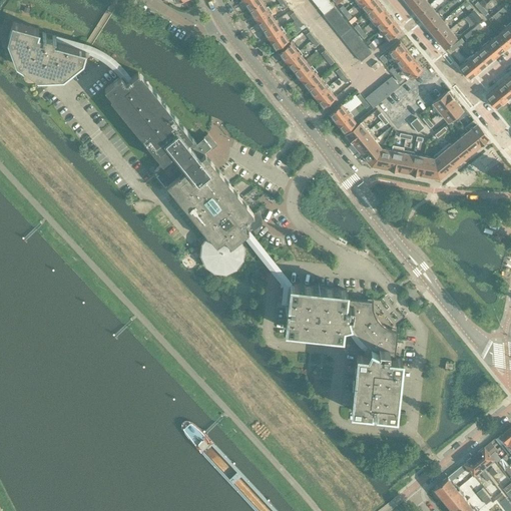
[(250,11),(264,3),(267,0),(245,0),(244,2),(250,11)]
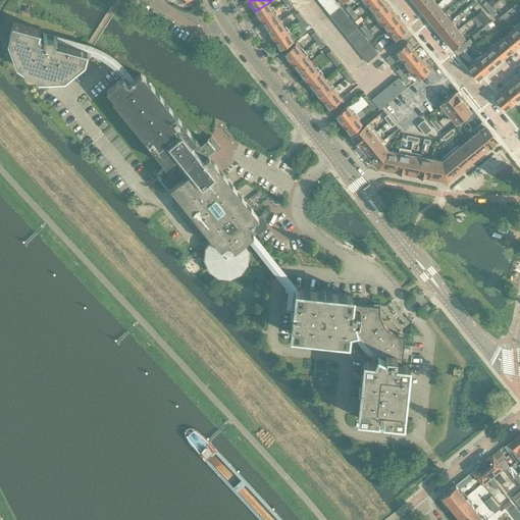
[(318,0),(331,15),(341,8),(333,0),(318,0)]
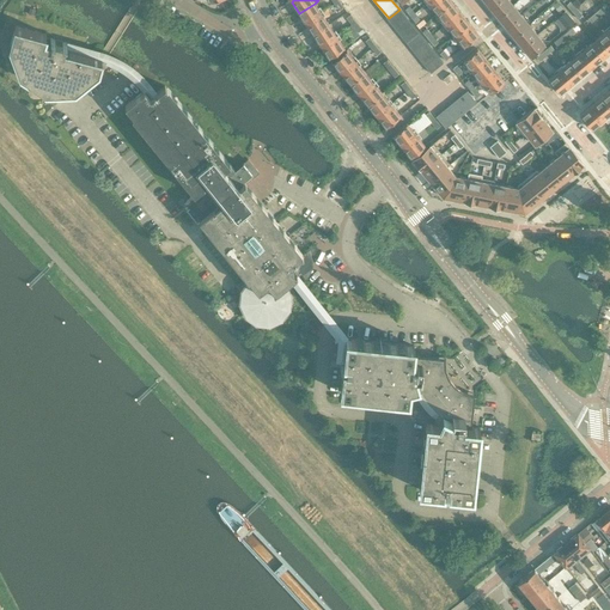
[(435,0),(431,5),(439,16),(453,4),(450,0),(435,0)]
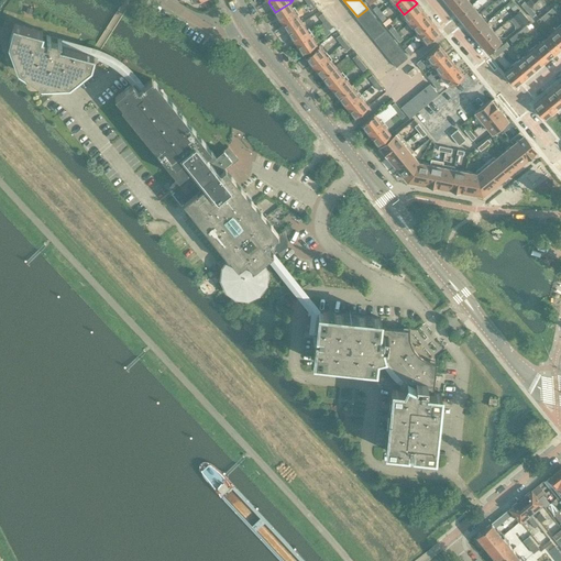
[(444,0),(452,9),(462,0),(444,0)]
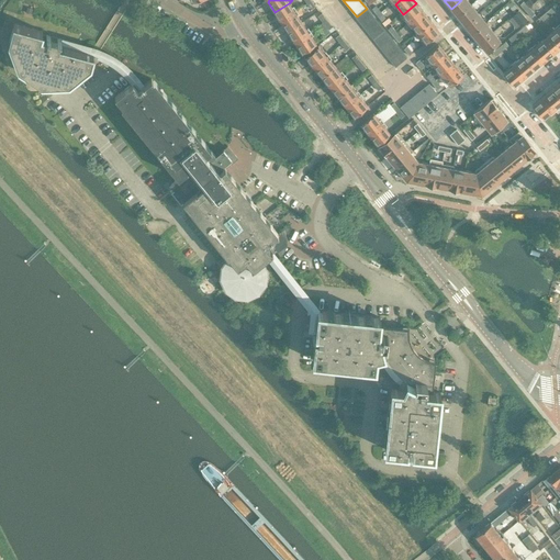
[(458,19),(472,7),(467,0),(461,0),(451,9),(458,18),(458,19)]
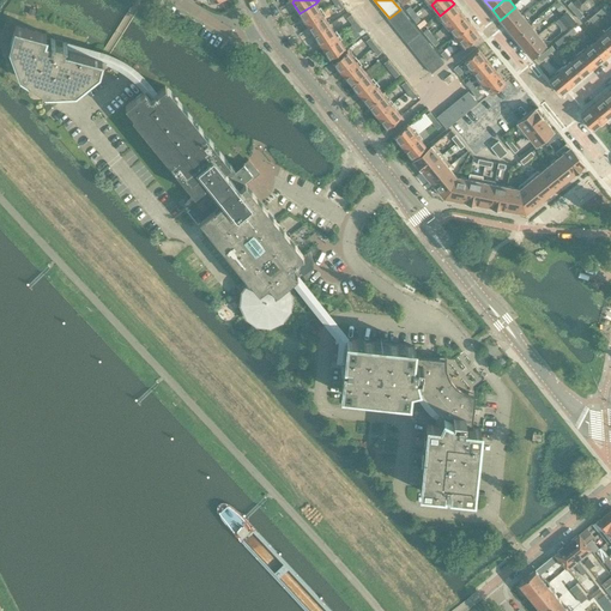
[(300,13),(308,25),(324,14),(315,4),(300,13)]
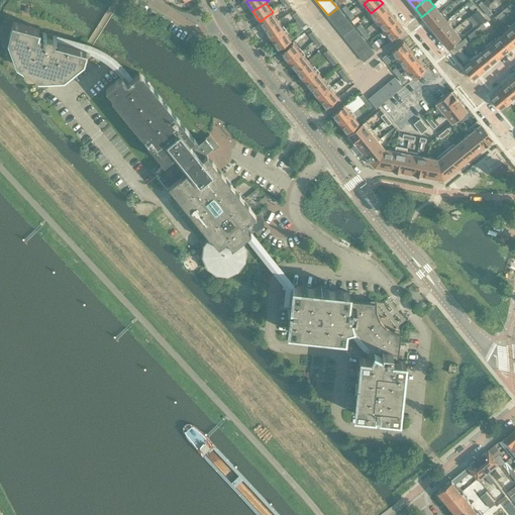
[(371,13),(379,22),(391,12),(383,3),(371,13)]
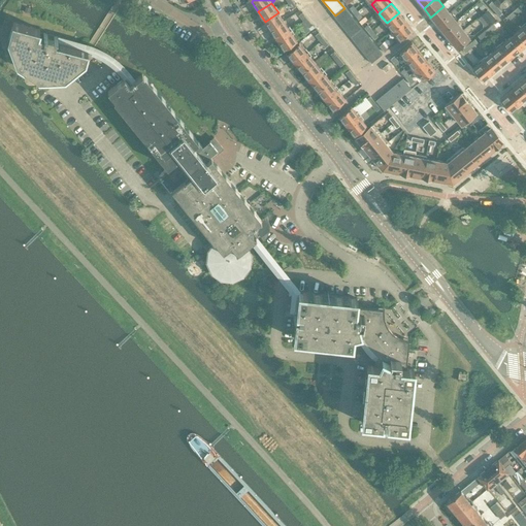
[(490,6),(495,12),(498,9),(493,3),(490,6)]
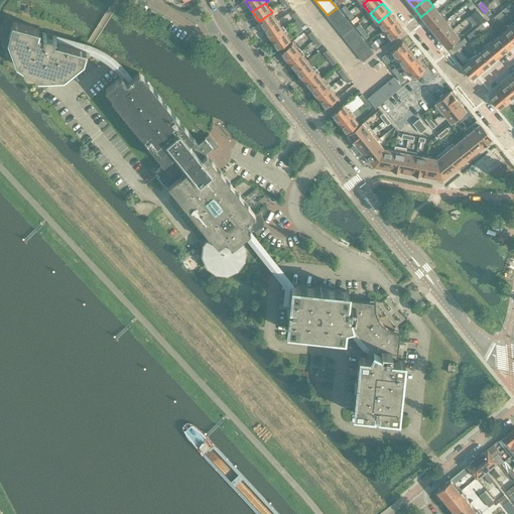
[(421,17),(427,25),(440,14),(433,6),(420,17),(421,17)]
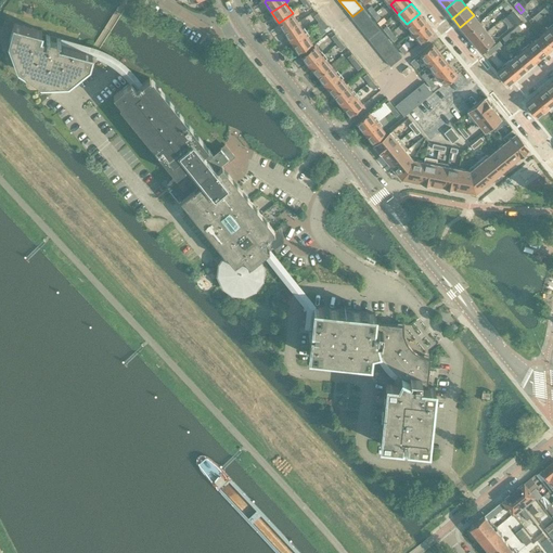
[(351,17),(393,67),(403,59),(362,9),(351,17)]
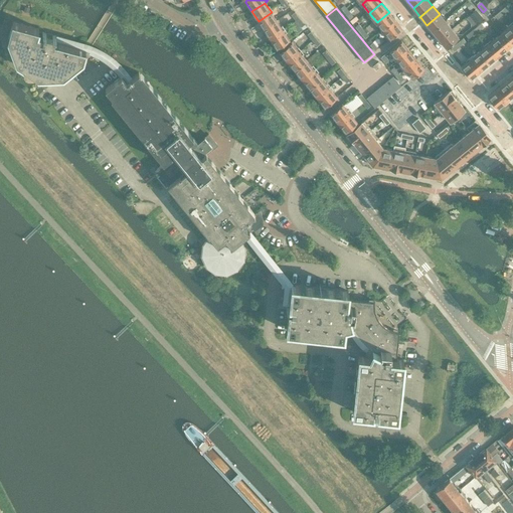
[(259,21),(265,31),(278,22),(272,12),(259,21)]
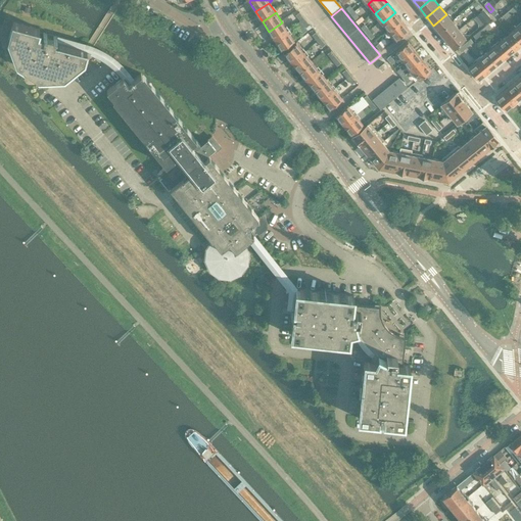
[(383,22),(390,32),(403,21),(395,12),(383,22)]
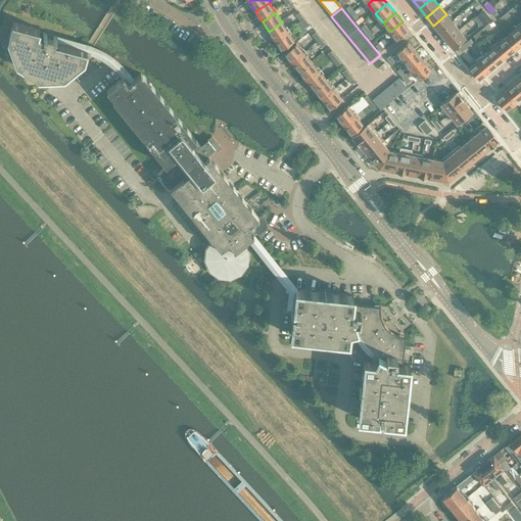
[(433,26),(440,34),(454,24),(446,14),(433,26)]
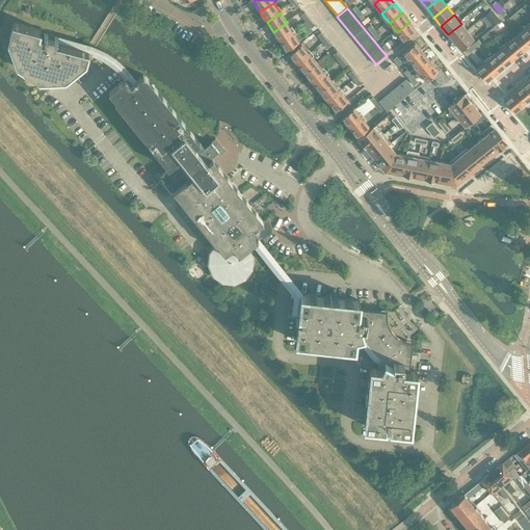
[(311,21),(308,24),(302,29),(309,36),(318,29),(311,21)]
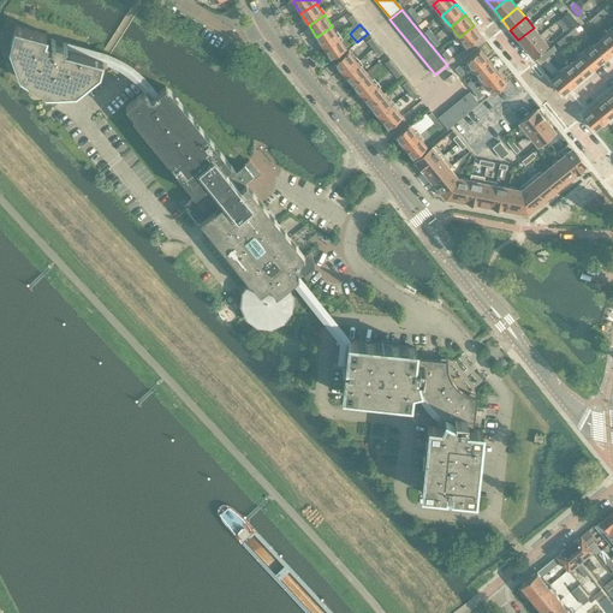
[(474,25),(459,37),(469,48),(483,36),(474,25)]
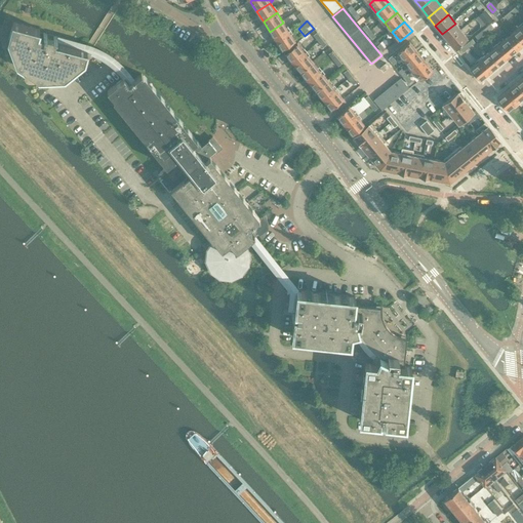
[(270,32),(277,41),(290,32),(283,23),(270,32)]
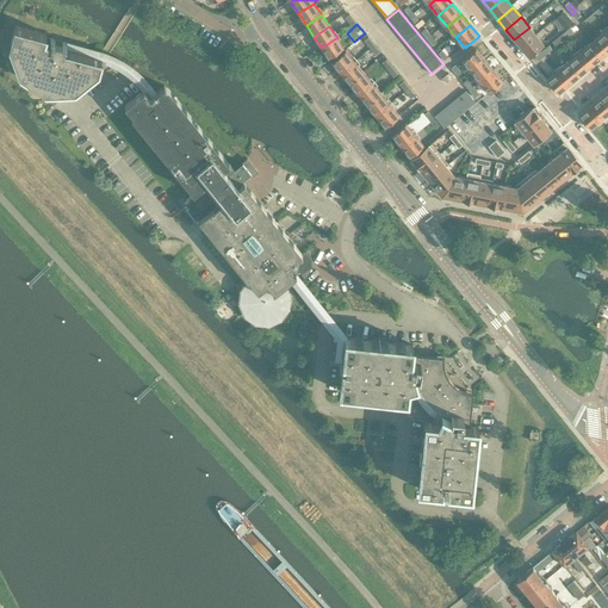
[(16,56),(22,74),(23,74),(31,80),(30,80),(47,91),(57,91),(76,91),(76,90),(84,84),(85,85),(99,73),(99,72),(103,62),(104,61),(86,56),(88,51),(68,47),(68,45),(51,41),(51,44),(47,43),(48,36),(17,28),(12,47),(13,47),(17,56),(16,56)]
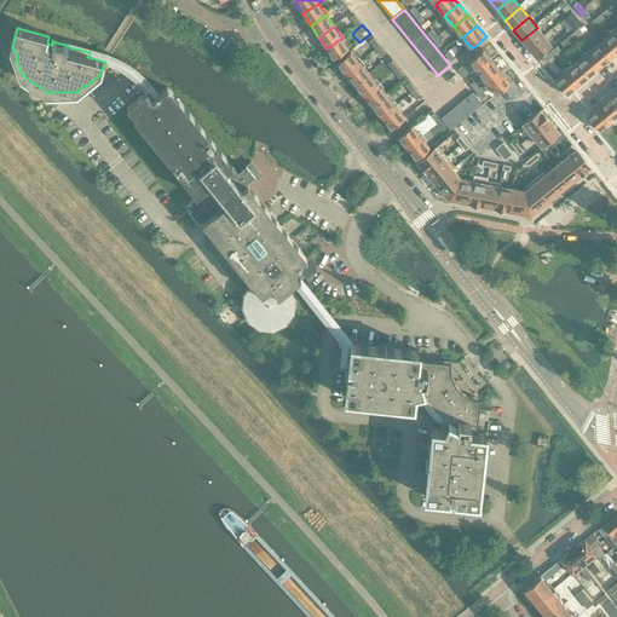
[(522,40),(530,50),(545,38),(537,28),(522,40)]
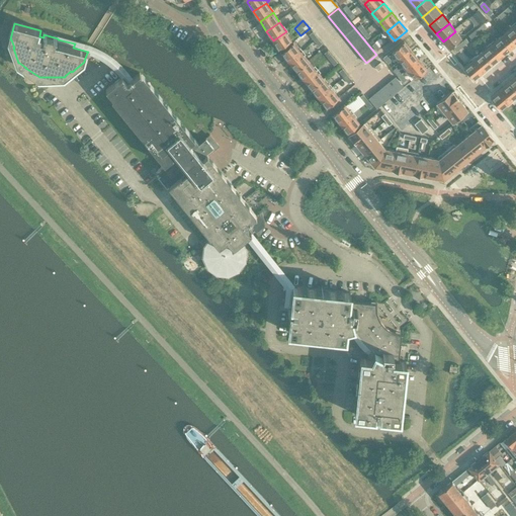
[(515,27),(502,38),(507,46),(513,40),(515,44),(515,27)]
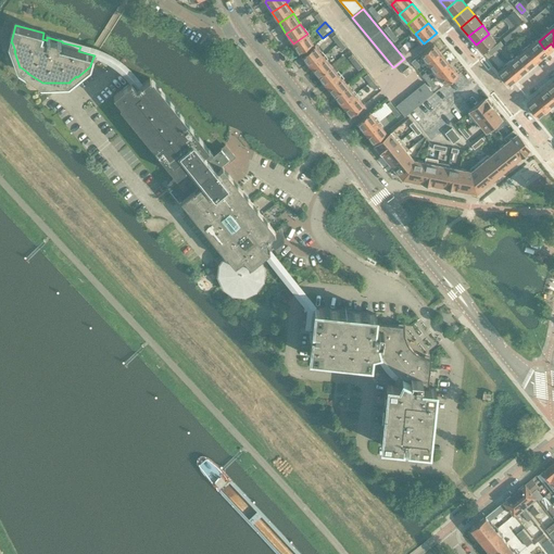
[(508,38),(511,41),(517,36),(515,33),(508,38)]
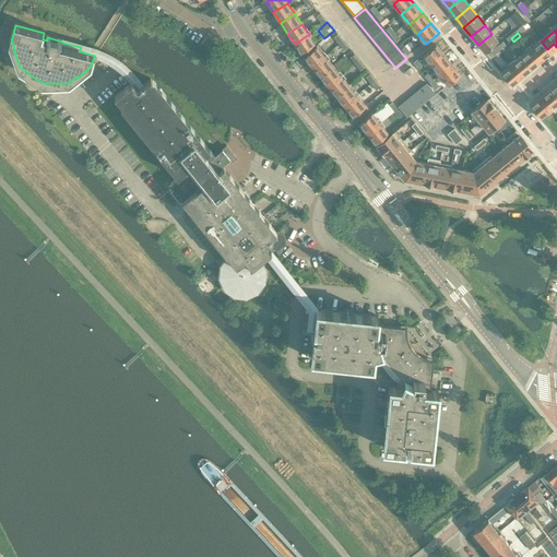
[(309,34),(295,44),(303,55),(316,45),(309,34)]
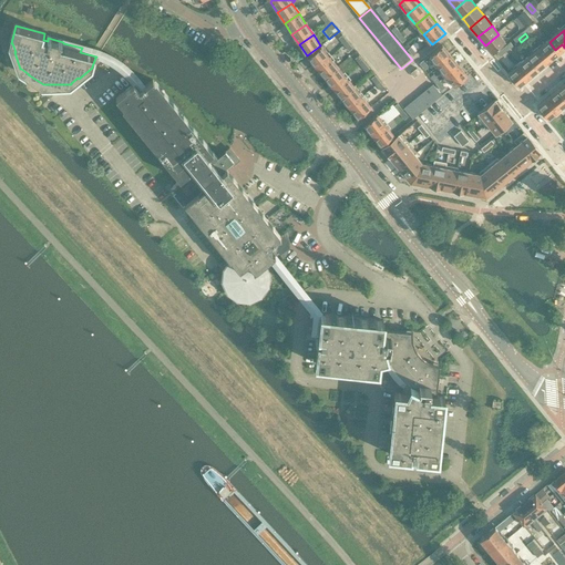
[(499,34),(485,45),(492,54),(506,43),(499,34)]
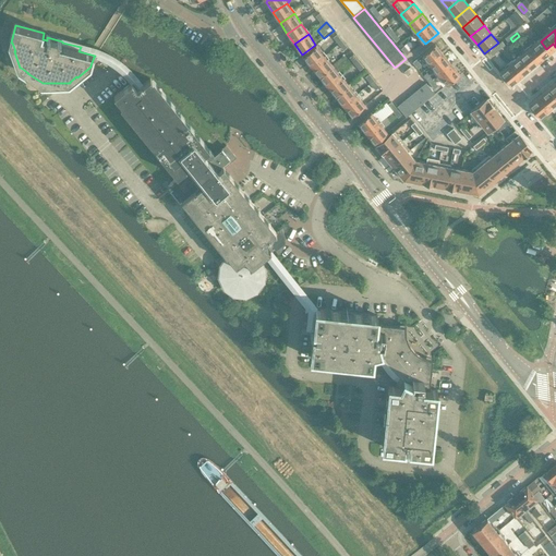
[(541,41),(531,50),(542,63),(555,52),(555,47),(553,44),(546,49),(541,41)]
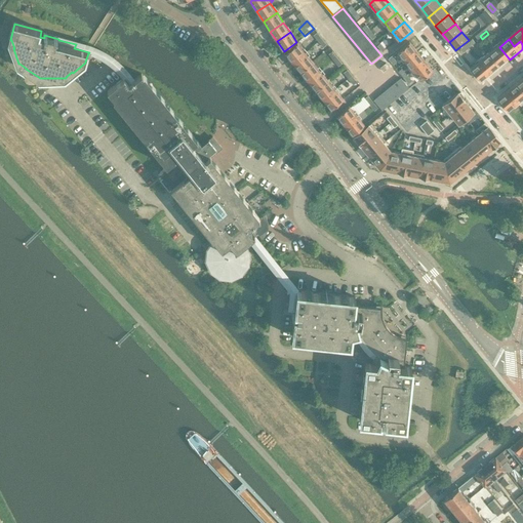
[(399,53),(406,63),(418,53),(411,43),(399,53)]
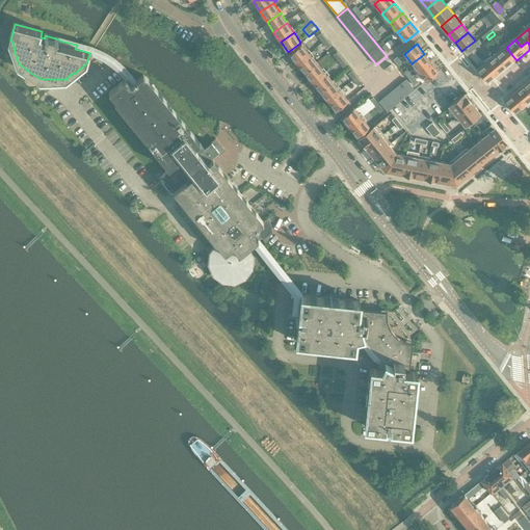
[(77,45),(75,49),(90,53),(97,55),(100,57),(103,58),(106,59),(108,61),(113,64),(113,65),(116,68),(120,70),(121,72),(123,74),(128,79),(127,80),(110,94),(110,95),(111,94),(171,168),(169,169),(162,176),(176,193),(177,192),(215,161),(220,157),(218,154),(220,152),(214,143),(213,143),(206,150),(202,144),(200,146),(144,77),(136,83),(130,75),(124,69),(115,61),(108,56),(98,51),(77,45)]
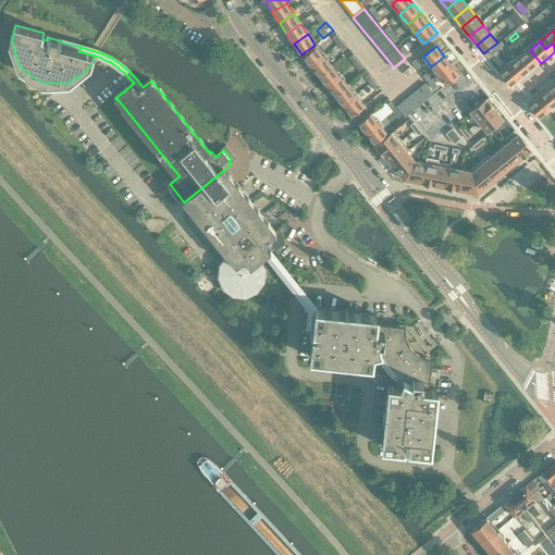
[(304,59),(312,69),(325,58),(317,48),(304,59)]
